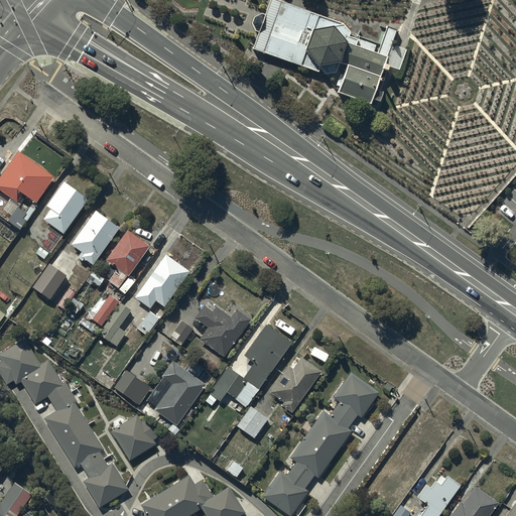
[(340,22),(275,0),(268,0),(264,14),(259,12),(252,16),(251,22),(254,29),(258,31),(252,47),(316,71),(317,67),(325,73),(335,72),(338,61),(346,65),(336,91),(369,103),(383,63),(391,43),(396,28),(386,24),(379,43),(358,36),(356,40),(347,36),(349,30),(340,22)]
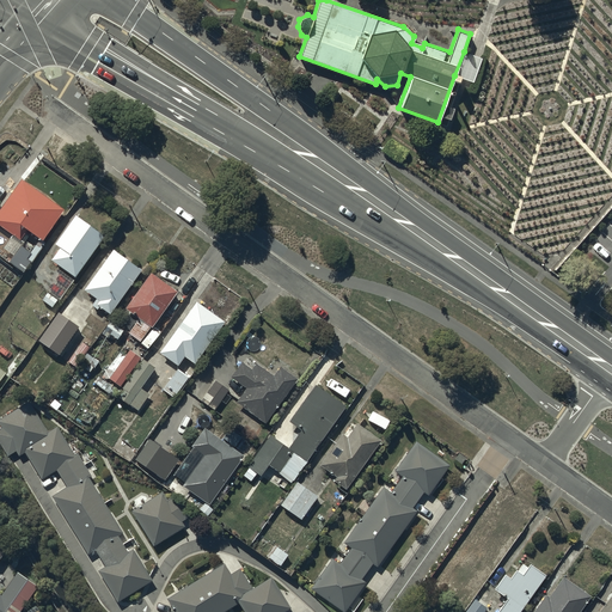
[(63,210),(20,179),(0,207),(0,226),(20,242),(28,231),(41,240),(63,210)]
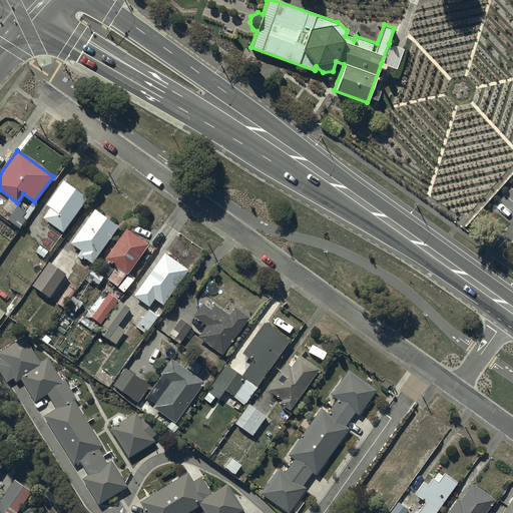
[(87,198),(63,181),(47,204),(51,207),(43,218),(63,232),(87,198)]
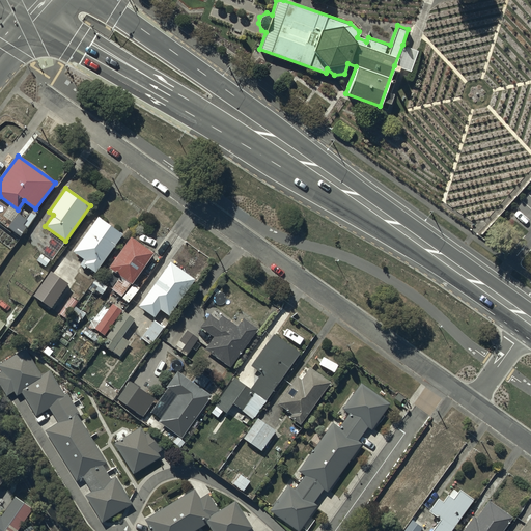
[(28,220),(19,214),(8,228),(20,236),(37,212),(34,210),(28,220)]
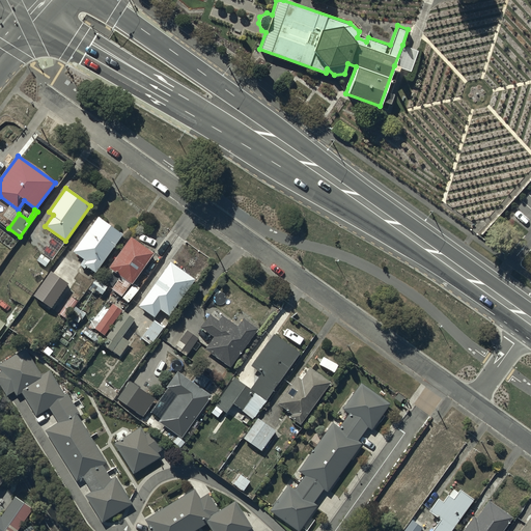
[(123,234),(99,217),(74,252),(87,260),(84,264),(95,273),(123,234)]
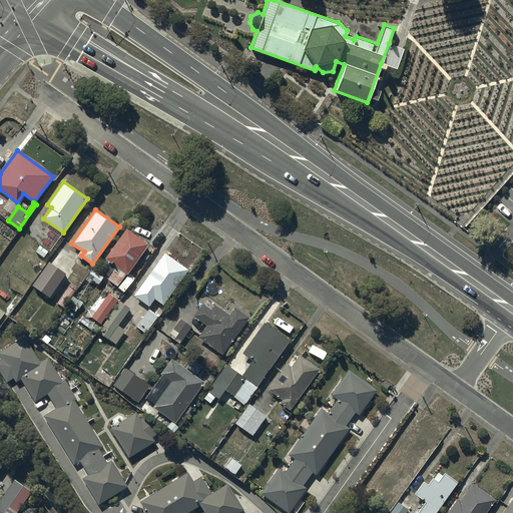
[(148,244),(126,229),(105,259),(127,275),(148,244)]
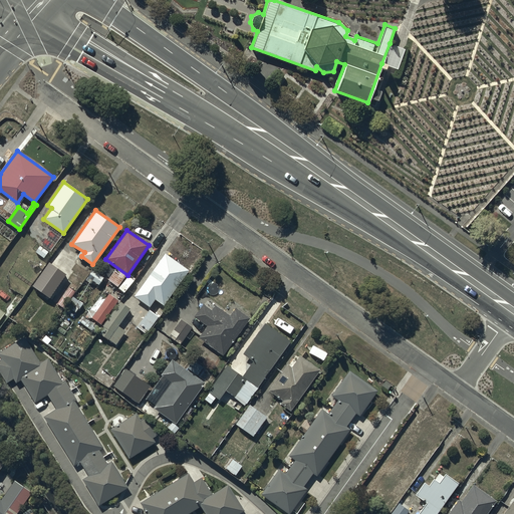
[(48,252),(40,246),(36,252),(44,258),(48,252)]
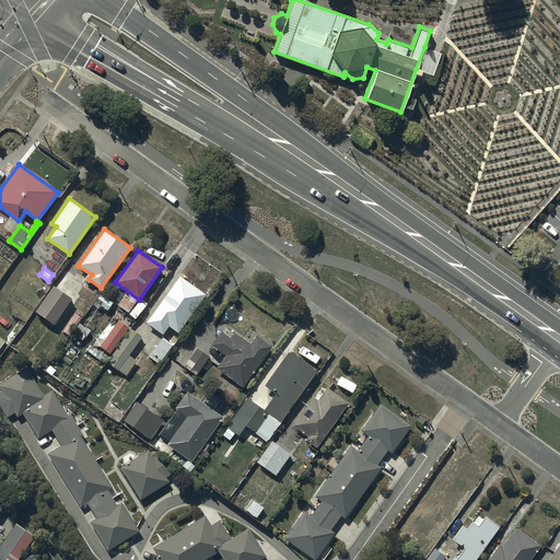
[(206,295),(181,277),(147,323),(162,335),(168,326),(178,333),(206,295)]
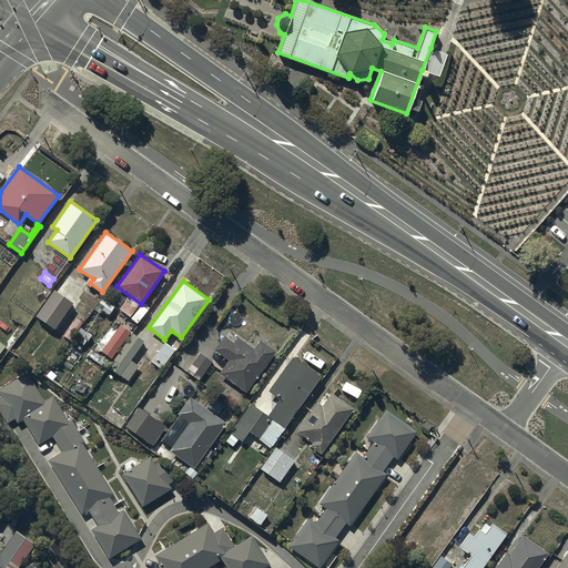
[(72,304),(53,291),(36,316),(54,330),(72,304)]
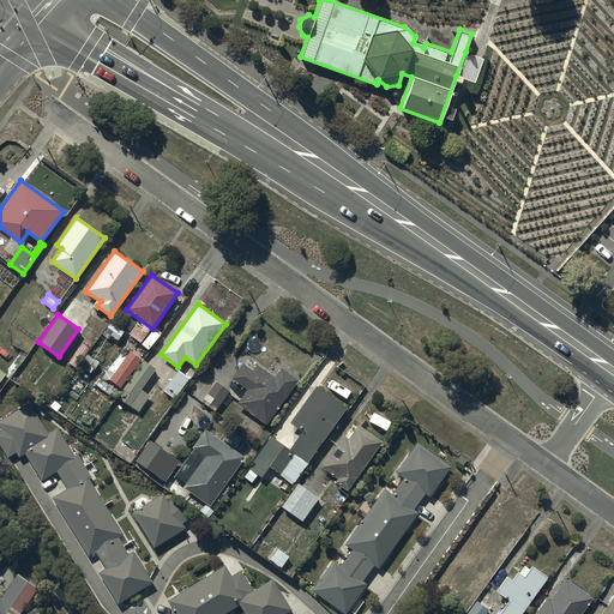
[(150,330),(139,321),(130,335),(140,343),(150,330)]
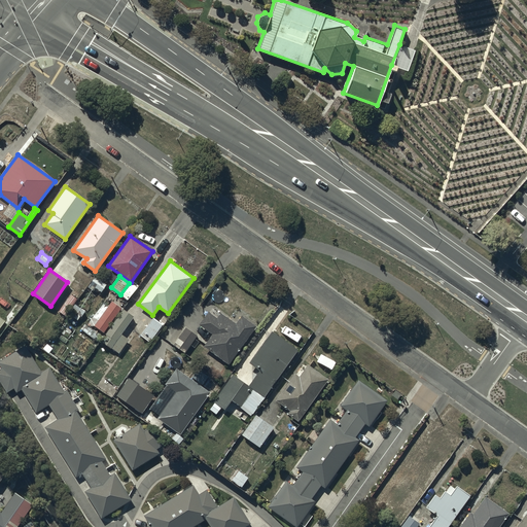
[(106,285),(96,277),(89,287),(93,290),(95,288),(101,292),(106,285)]
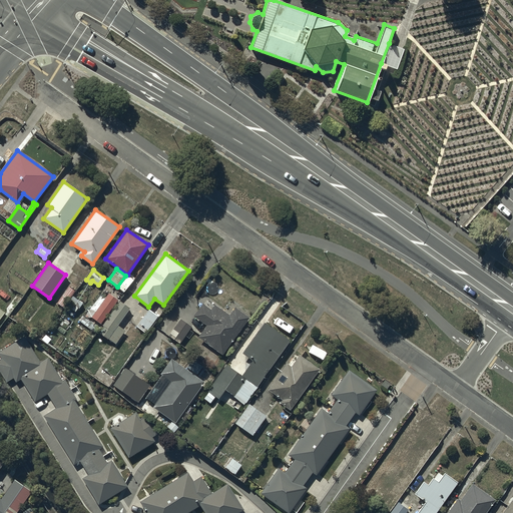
[(117,301),(108,295),(91,318),(100,324),(117,301)]
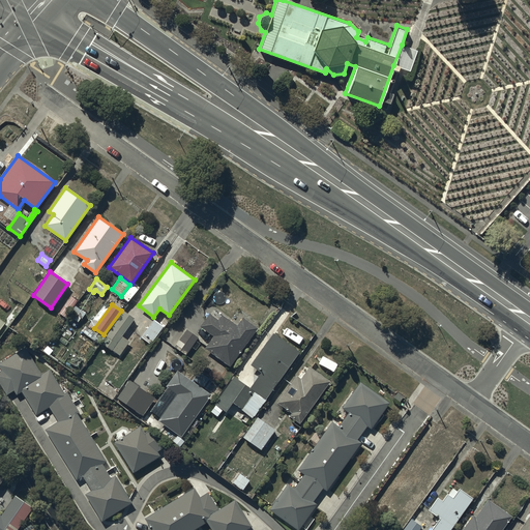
[(134,320),(124,313),(101,344),(119,356),(129,342),(121,336),(134,320)]
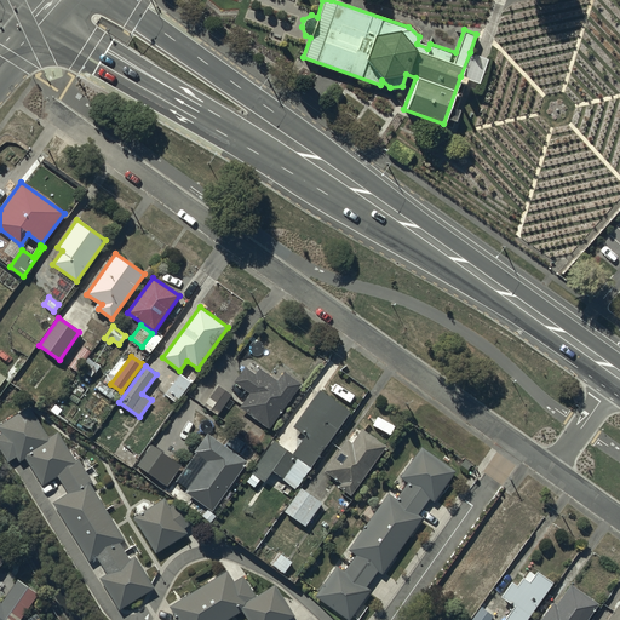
[(300,385),(285,373),(279,382),(260,368),(256,374),(246,367),(235,383),(252,395),(241,408),(270,429),(300,385)]
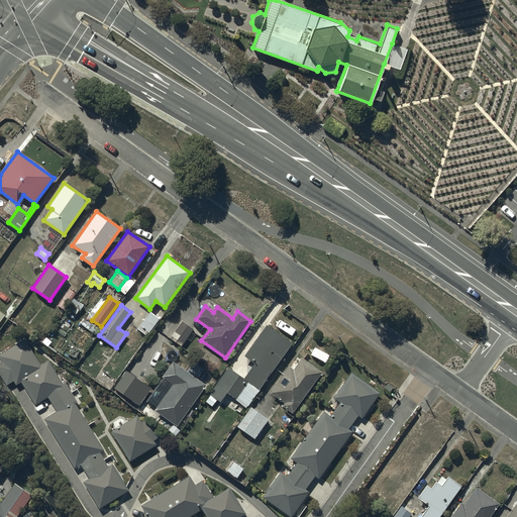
[(160,319),(150,312),(138,329),(146,335),(160,319)]
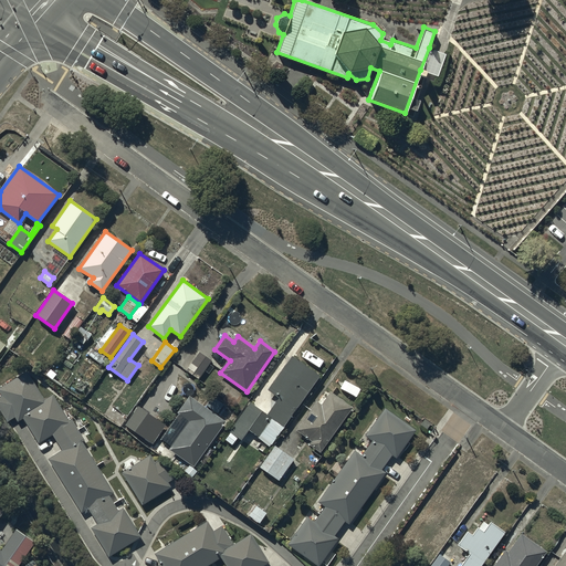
[(211,362),(200,353),(187,370),(198,379),(211,362)]
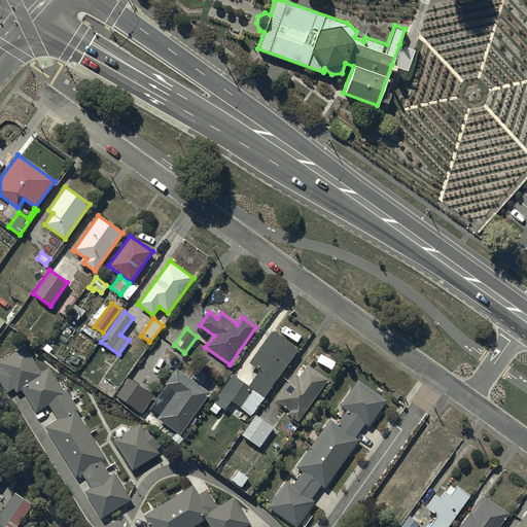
[(297,352),(271,334),(249,364),(260,373),(249,387),(265,397),(297,352)]
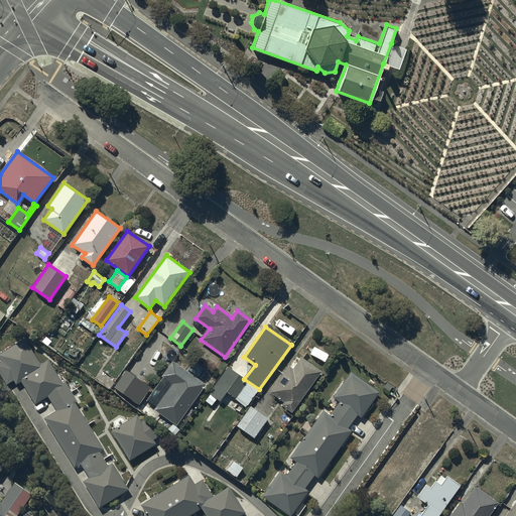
[(41,364),(25,337),(0,352),(0,359),(1,362),(0,362),(0,373),(7,385),(14,380),(16,385),(21,382),(35,404),(48,396),(57,411),(44,418),(75,468),(82,465),(91,479),(85,483),(100,508),(129,490),(113,464),(109,467),(100,453),(104,449),(75,403),(77,401),(66,383),(62,383),(48,360),(41,364)]
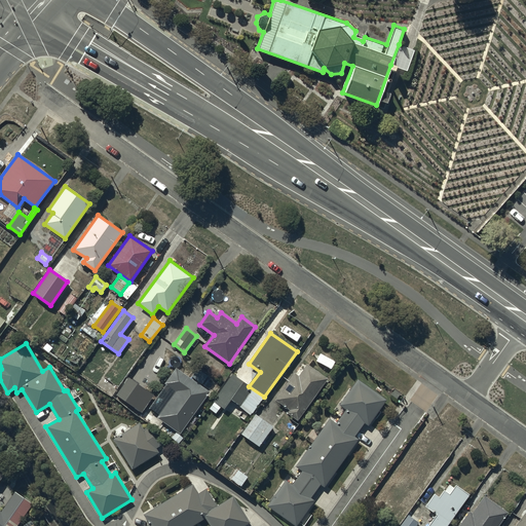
[(327,379),(307,366),(299,376),(295,373),(275,401),(290,411),(288,414),(297,421),(327,379)]
